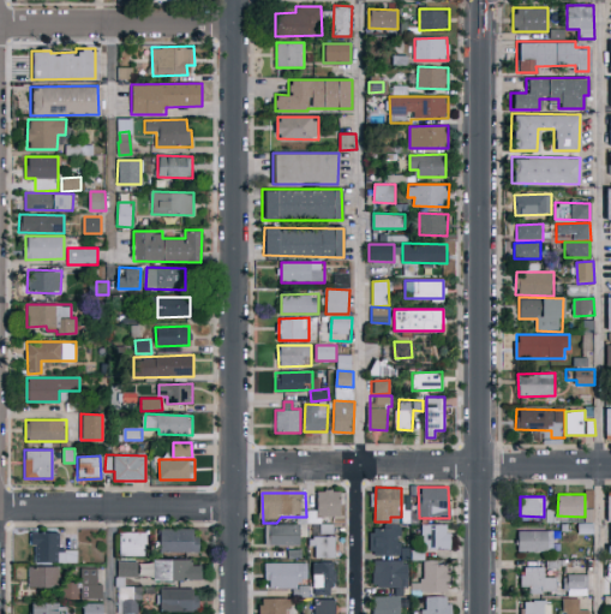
[(594,524),(580,523),(580,534),(594,534),(594,524)]
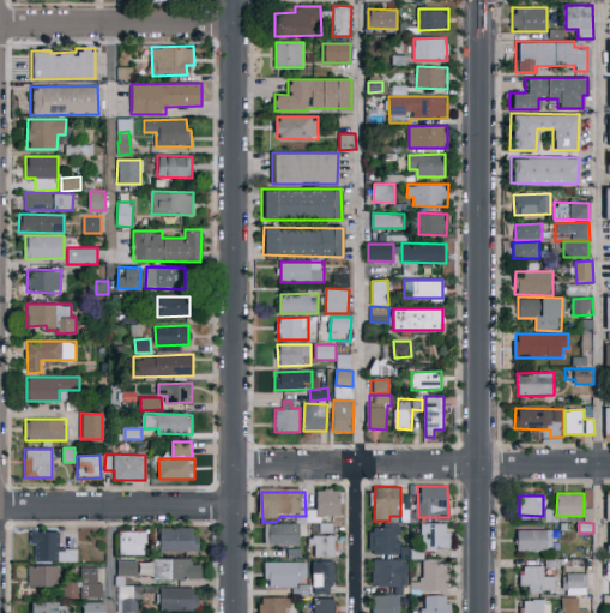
[(450,548),(450,523),(423,523),(423,547),(450,548)]
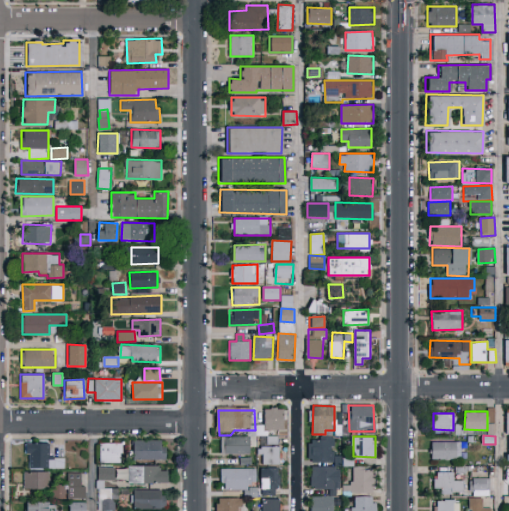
[(250,454),(250,437),(223,437),(223,454),(250,454)]
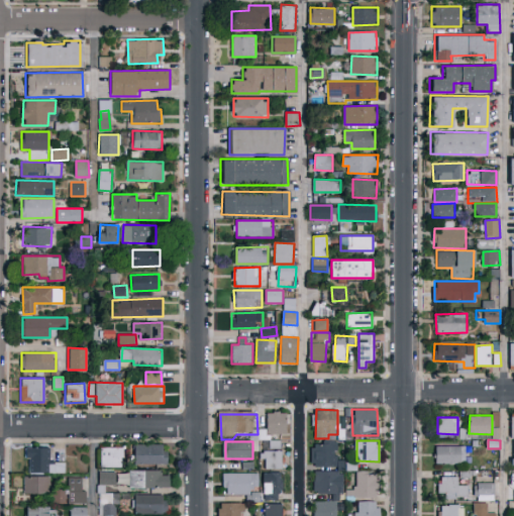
[(338,443),(315,442),(314,467),(346,468),(346,460),(337,459),(338,443)]
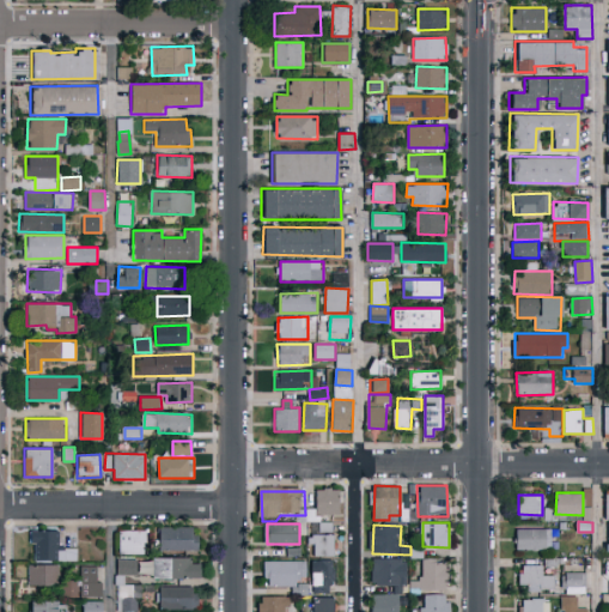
[(198,549),(196,527),(159,527),(160,550),(198,549)]
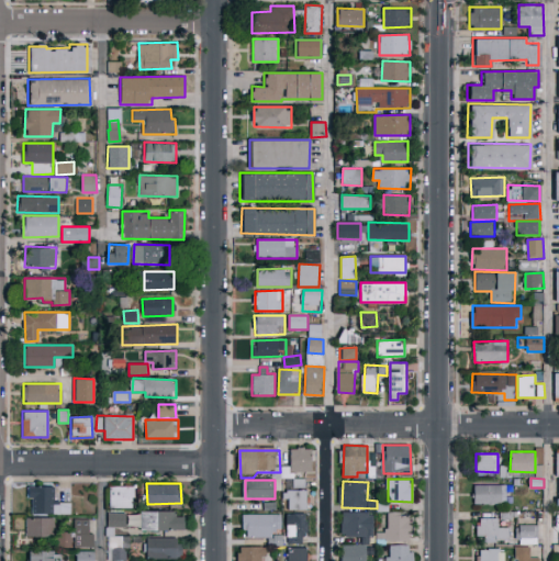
[(506,484),(473,485),(474,504),(507,504),(506,484)]
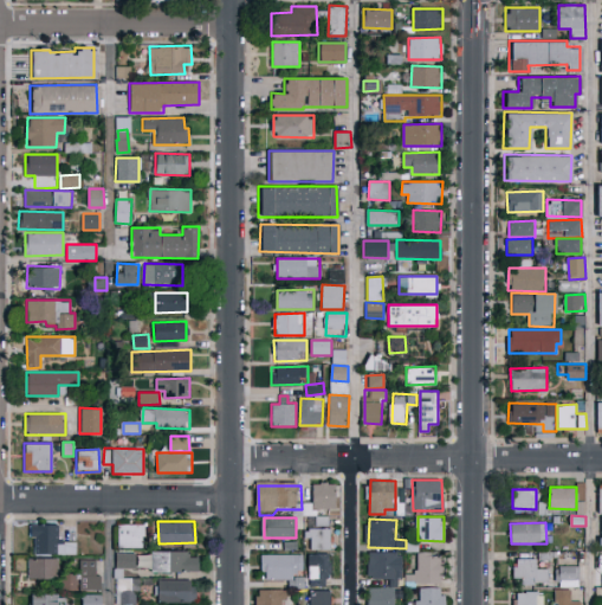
[(33,554),(76,554),(77,541),(58,541),(59,525),(30,525),(28,536),(34,536),(33,554)]
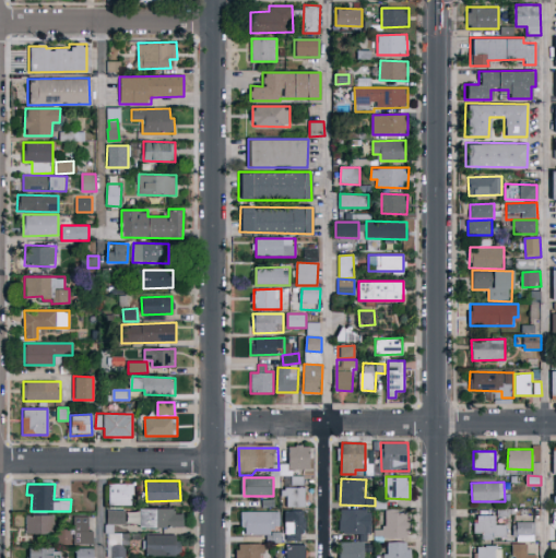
[(134,484),(110,484),(110,506),(134,506),(134,484)]
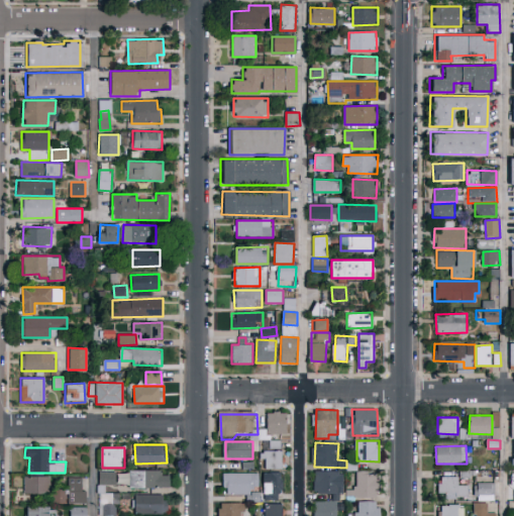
[(265,470),(282,469),(282,450),(264,450),(265,470)]
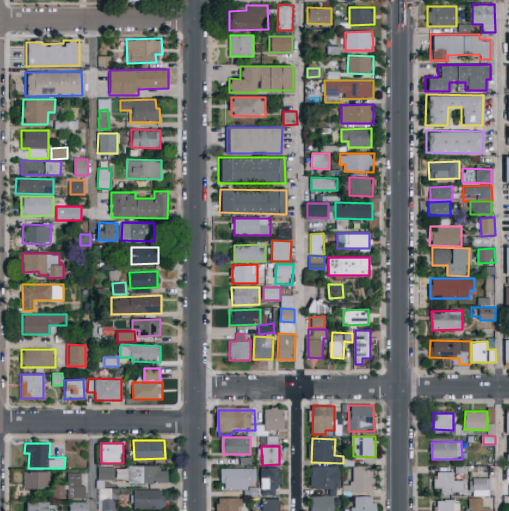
[(115,480),(116,467),(99,467),(98,480),(115,480)]
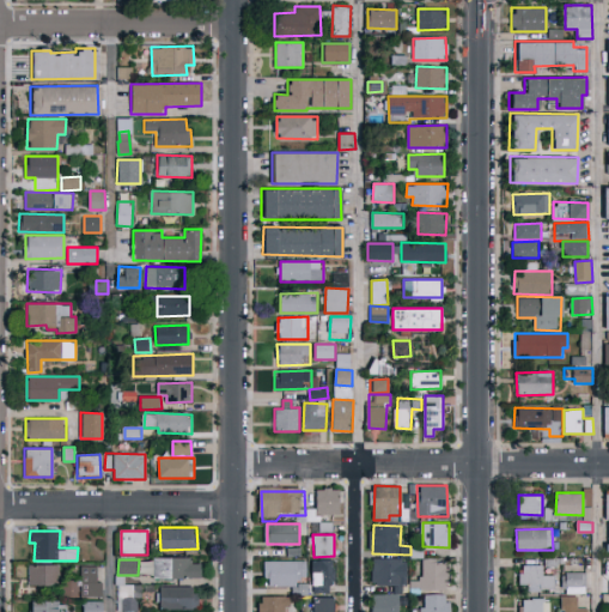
[(321,581),(314,581),(315,594),(334,594),(334,559),(321,559),(321,581)]
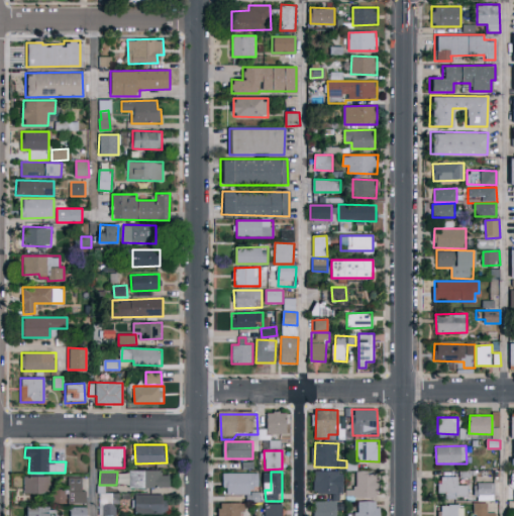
[(344,494),(344,472),(315,472),(314,493),(344,494)]
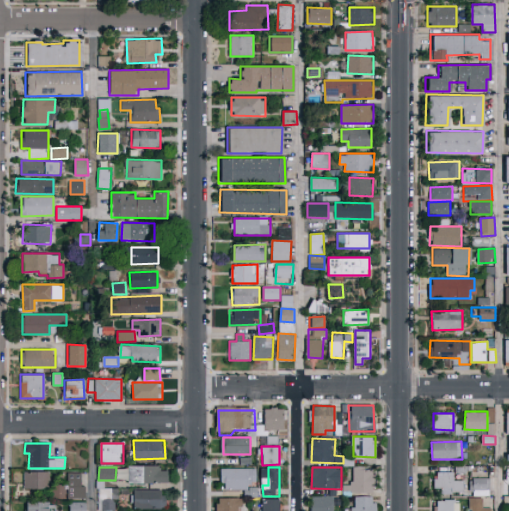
[(257,469),(222,468),(222,490),(245,490),(245,496),(258,497),(258,485),(257,485),(257,469)]
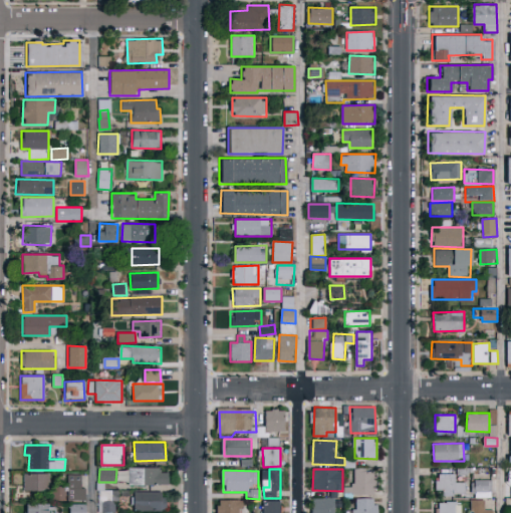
[(49,474),(23,473),(23,490),(49,490),(49,474)]
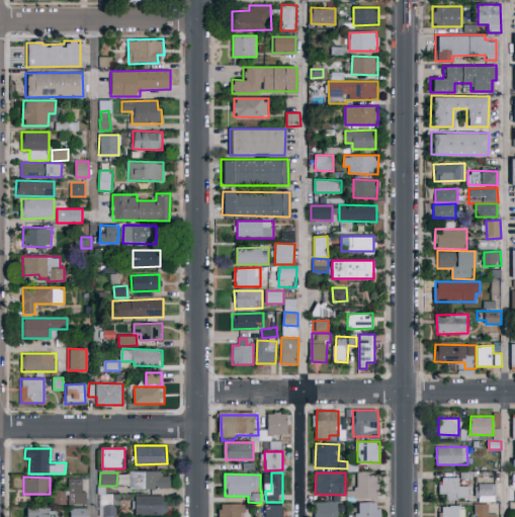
[(469,486),(459,486),(459,478),(440,478),(440,494),(447,494),(447,502),(457,502),(457,498),(469,498),(469,486)]
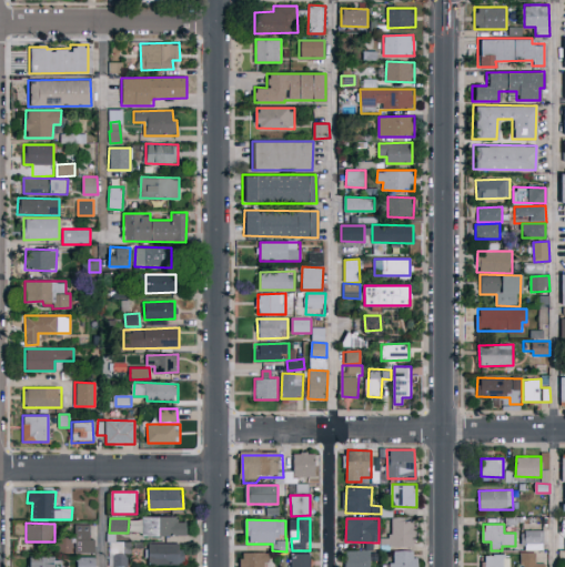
[(96,553),(96,540),(90,540),(90,525),(74,525),(74,542),(81,542),(82,553),(96,553)]
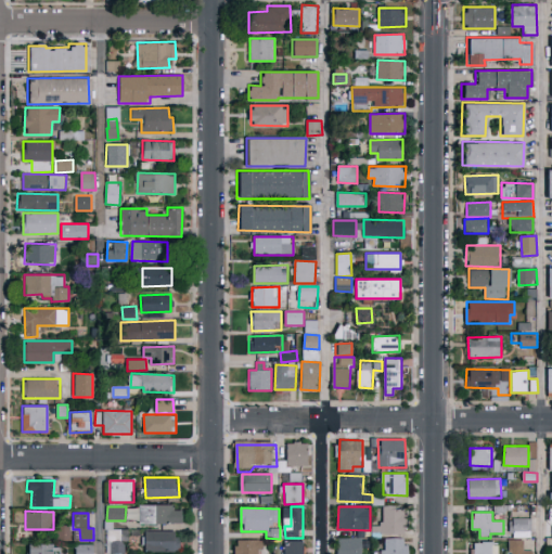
[(533,518),(513,518),(513,538),(531,538),(533,518)]
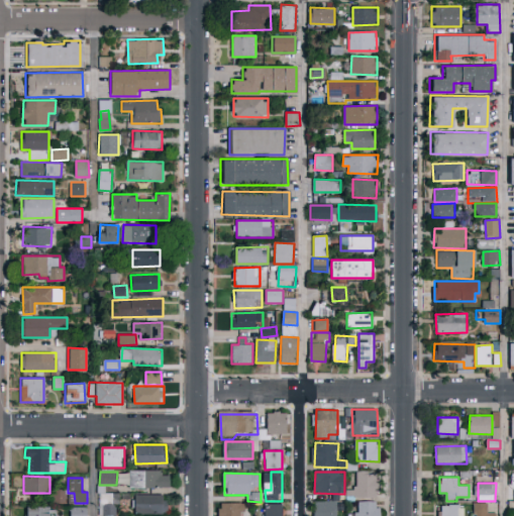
[(65,490),(53,490),(53,503),(65,503),(65,490)]
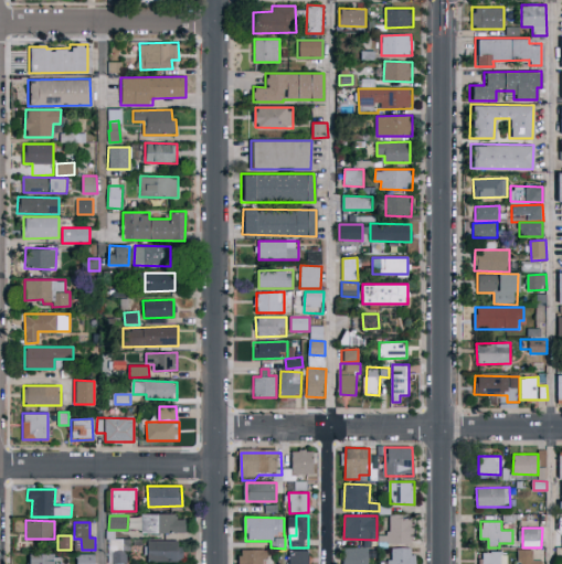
[(133,550),(133,539),(110,539),(112,563),(127,563),(127,550),(133,550)]
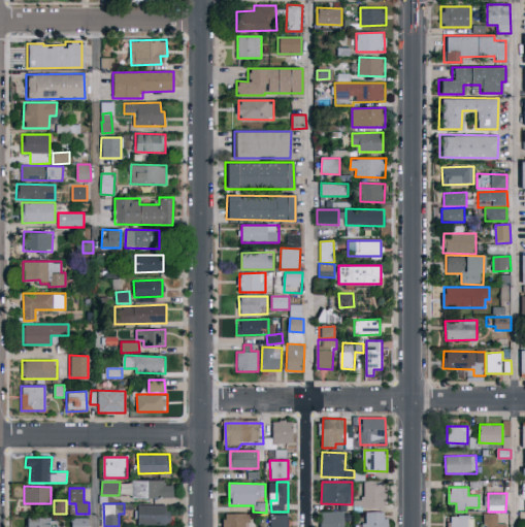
[(170,525),(170,504),(138,505),(138,525),(170,525)]
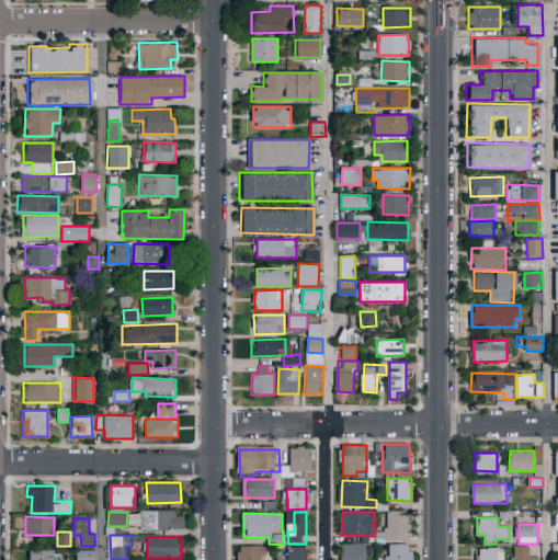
[(365,559),(366,545),(341,544),(340,559),(365,559)]
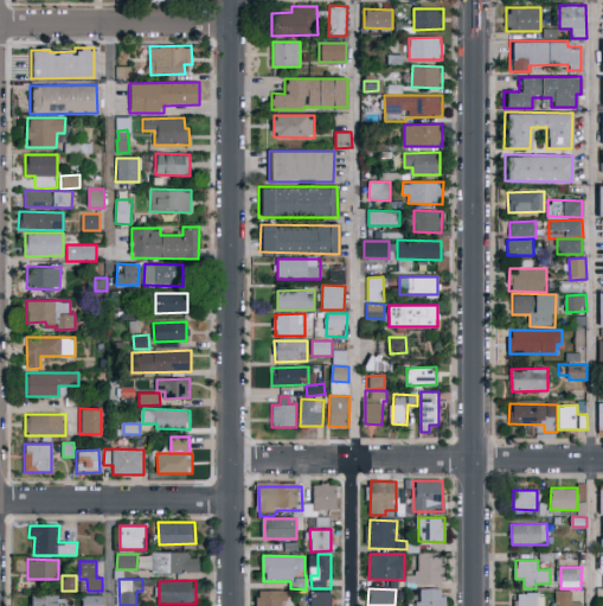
[(446,605),(446,589),(422,588),(421,604),(409,603),(408,605),(446,605)]
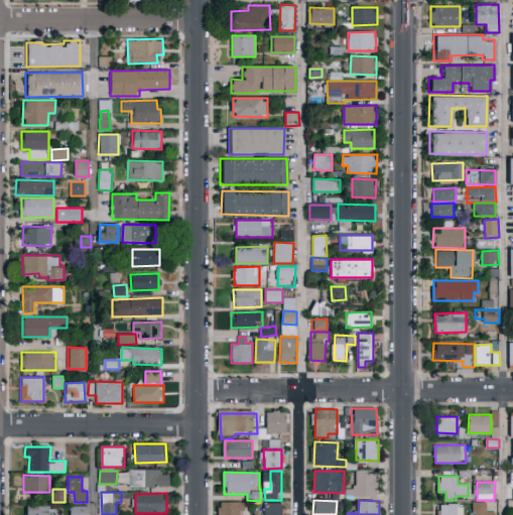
[(242,514),(243,502),(221,501),(220,514),(242,514)]
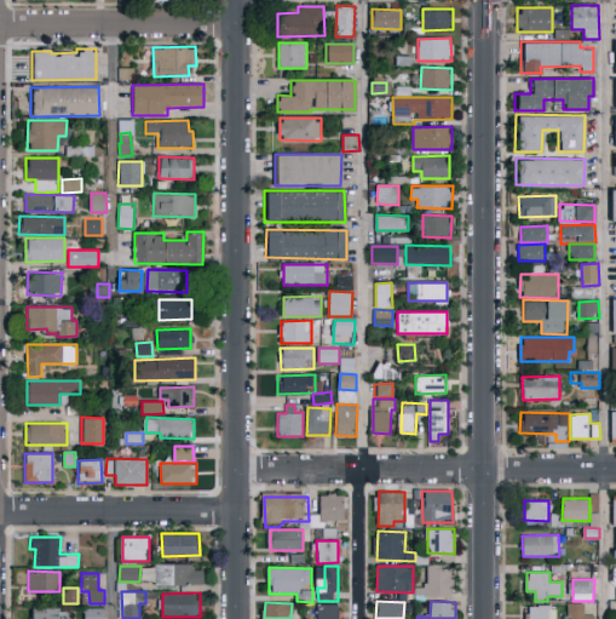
[(339,618),(340,605),(318,603),(317,618),(339,618)]
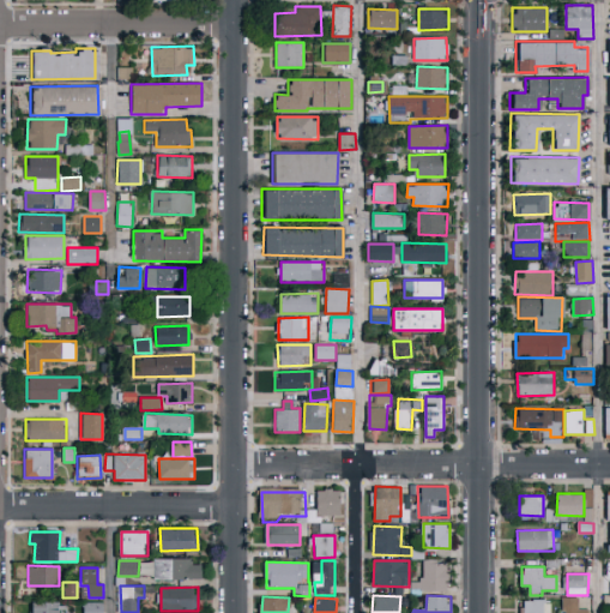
[(589,612),(589,610),(580,610),(579,598),(565,598),(563,612),(589,612)]
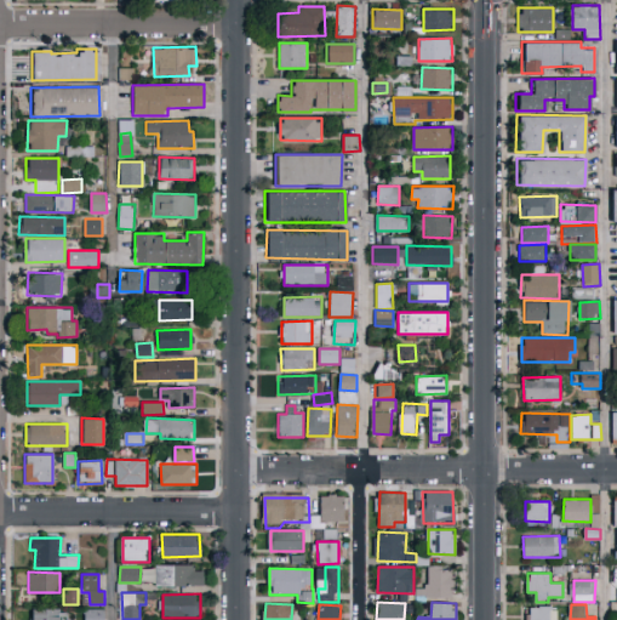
[(57,619),(58,609),(29,608),(28,619),(57,619)]
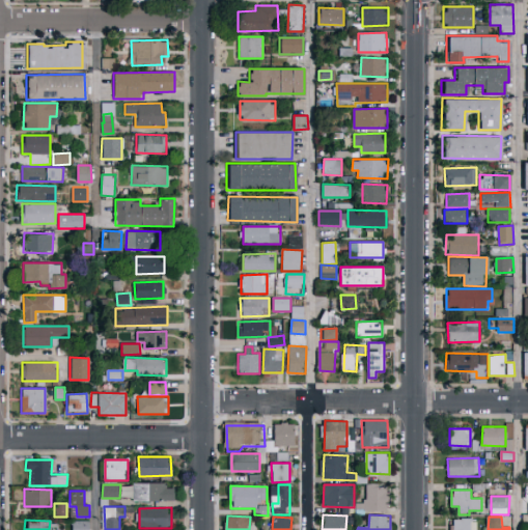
[(476,529),(477,520),(453,520),(452,529),(476,529)]
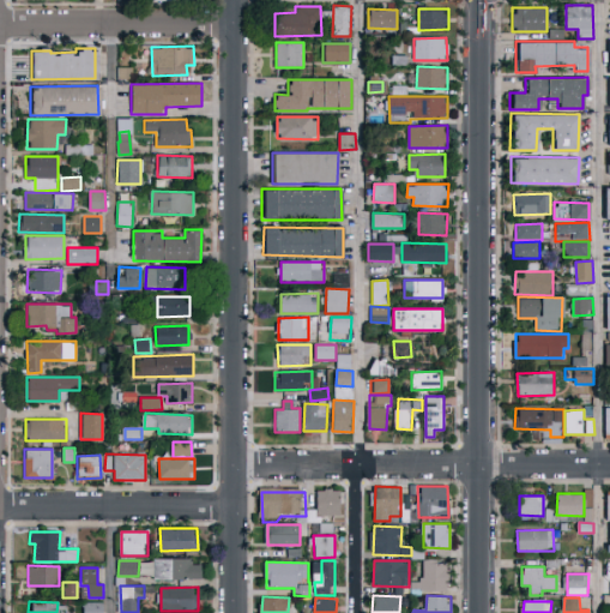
[(103,612),(103,602),(83,602),(83,612),(103,612)]
